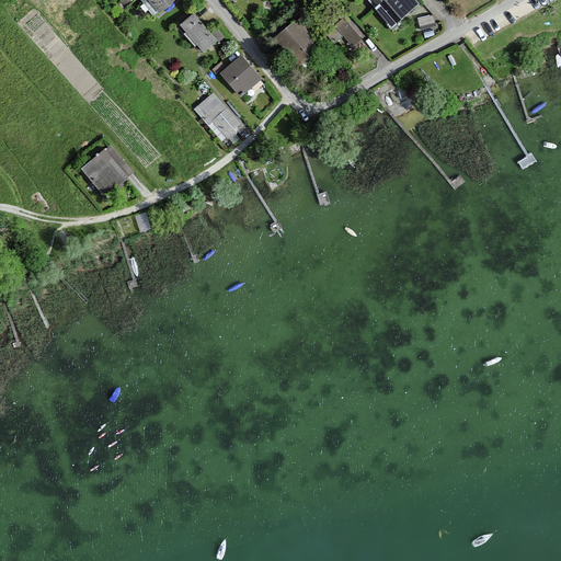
[(146,0),(159,14),(175,0),(146,0)]
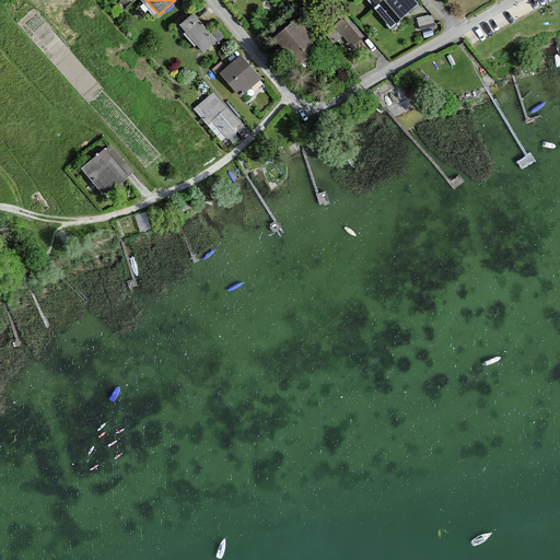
[(372,0),(394,24),(418,3),(413,0),(372,0)]
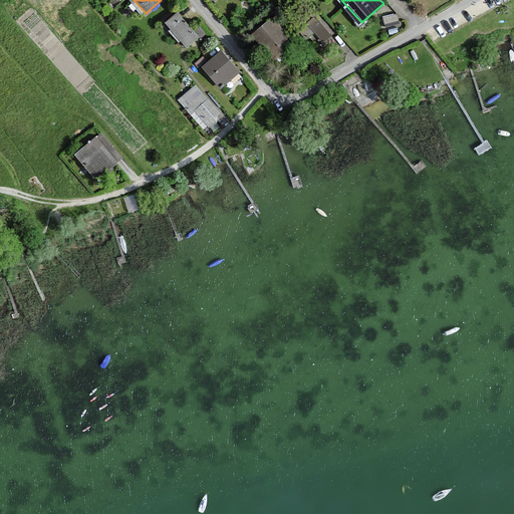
[(177,13),(165,23),(186,48),(199,38),(177,13)]
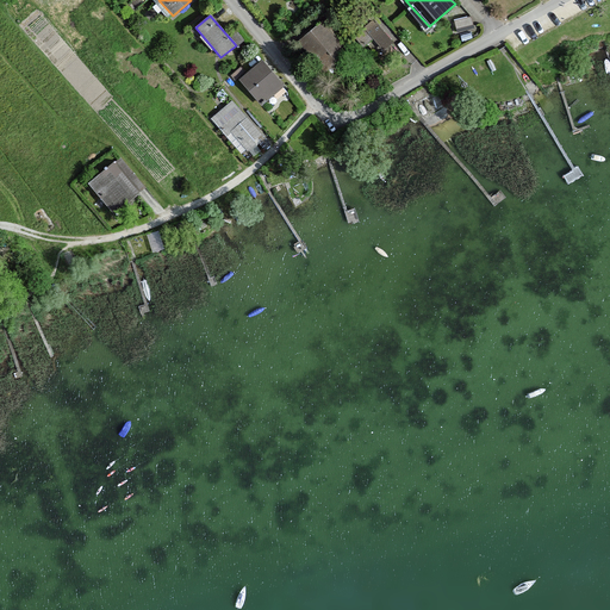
[(471,16),(453,20),(455,29),(472,25),(471,16)]
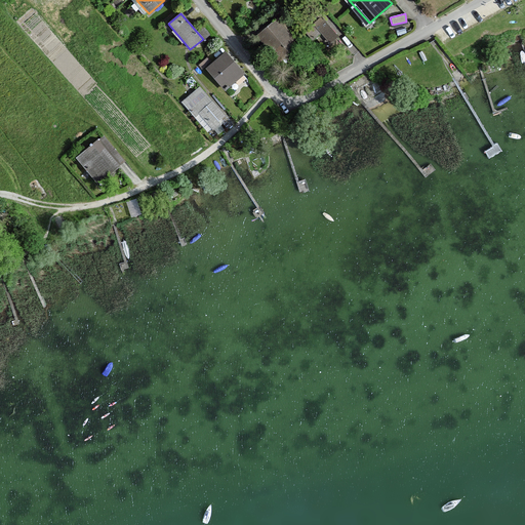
[(278,19),(277,18),(257,35),(281,62),(300,44),(288,30),(292,26),(283,15),(278,19)]
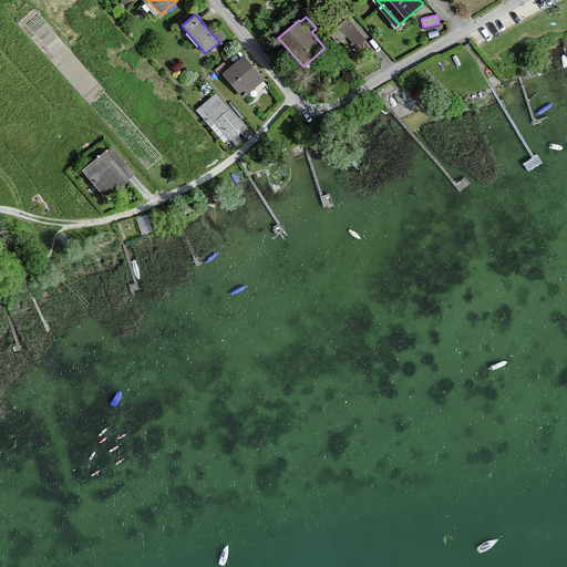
[(347,20),(330,34),(337,43),(347,34),(357,47),(364,40),(347,20)]
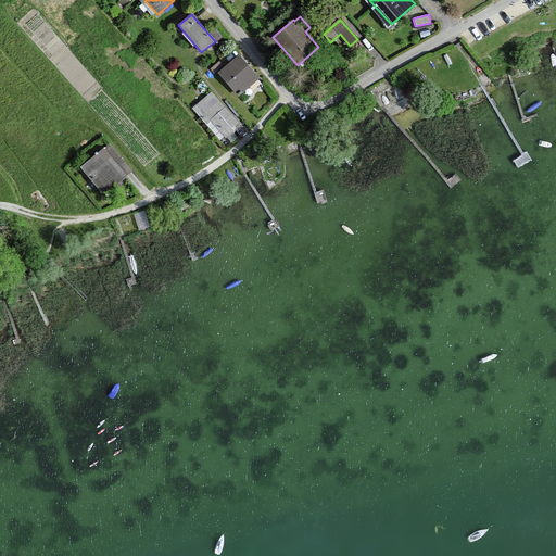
[(255,77),(237,57),(217,74),(236,95),(255,77)]
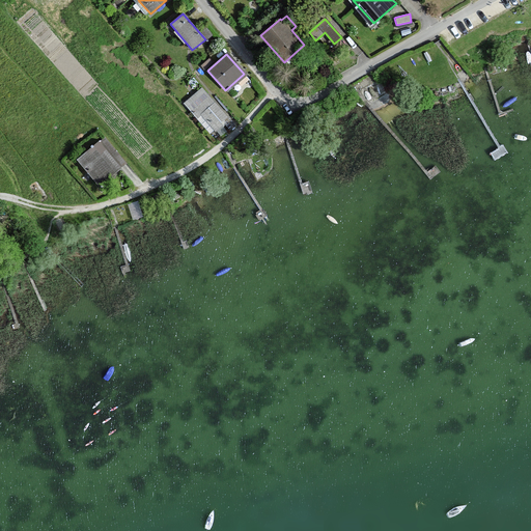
[(210,134),(227,118),(202,89),(184,106),(210,134)]
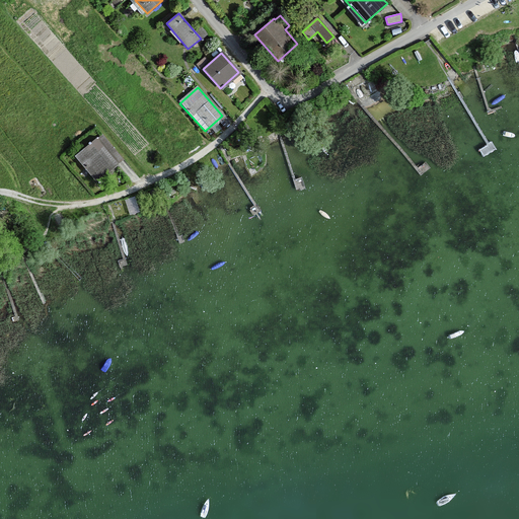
[(100,136),(75,157),(97,182),(123,161),(100,136)]
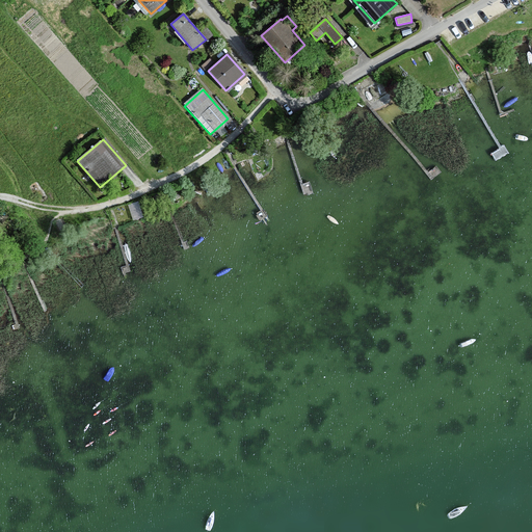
[(140,201),(130,202),(133,218),(143,216),(140,201)]
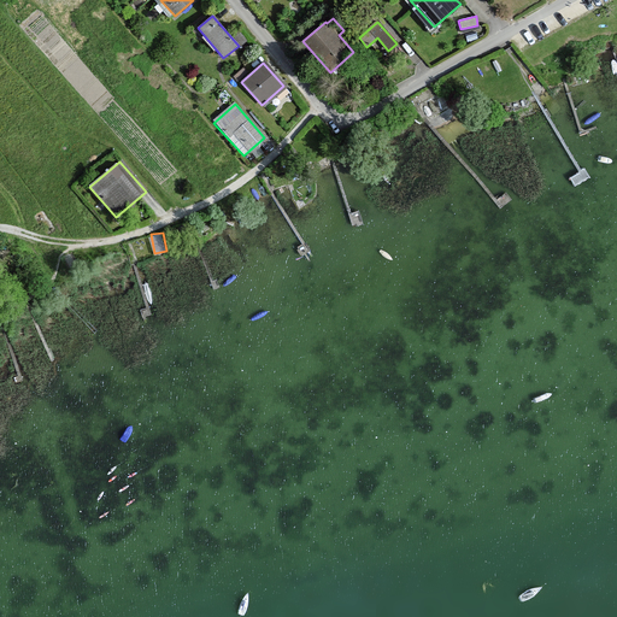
All buildings are outlined.
